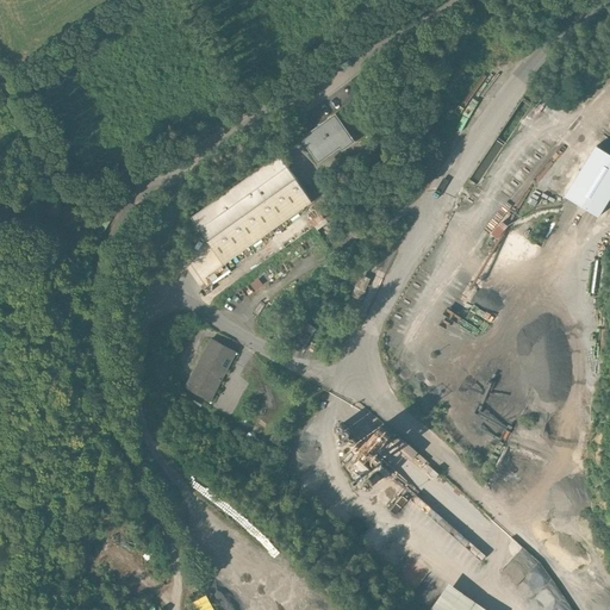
[(329,117),(297,138),(312,161),(344,141),(329,117)]
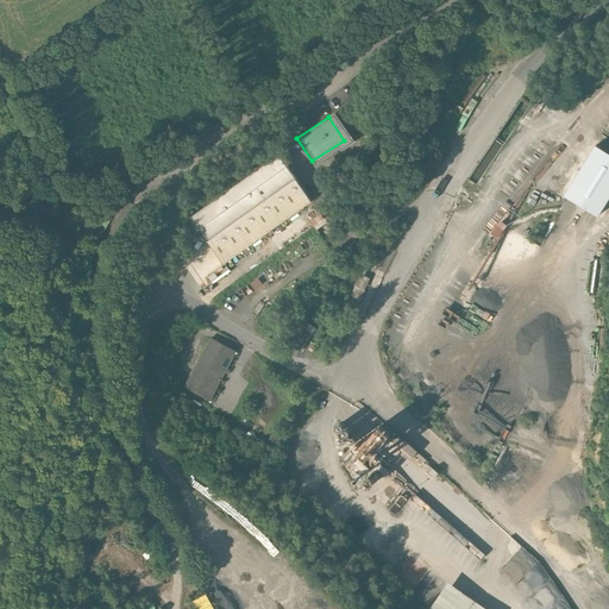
[(547,139),(537,154),(541,157),(553,143),(547,139)]
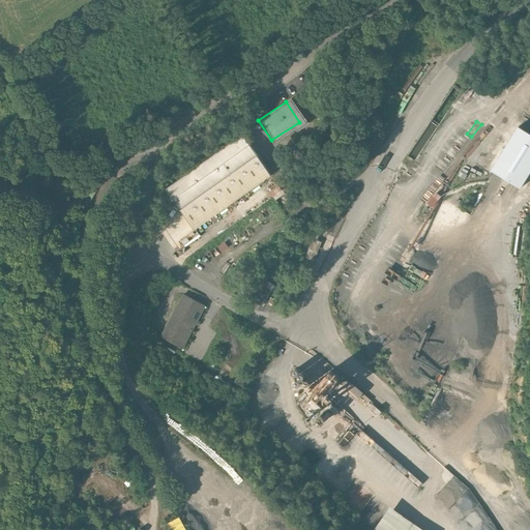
[(466,134),(459,144),(462,147),(469,137),(466,134)]
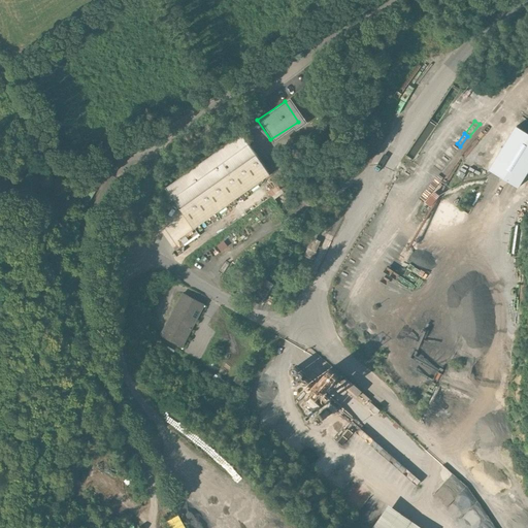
[(240,138),(161,190),(187,230),(266,178),(240,138)]
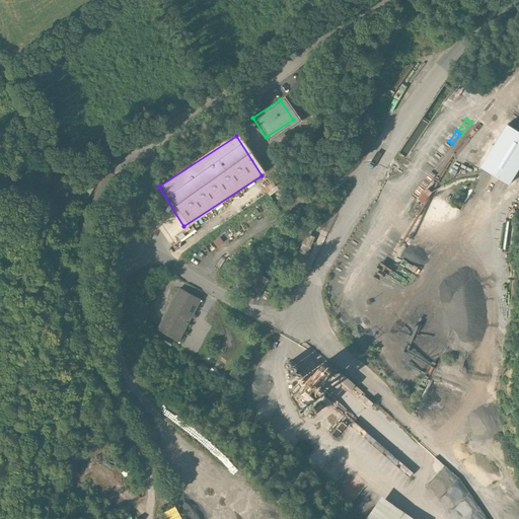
[(430,188),(421,199),(426,204),(436,193),(430,188)]
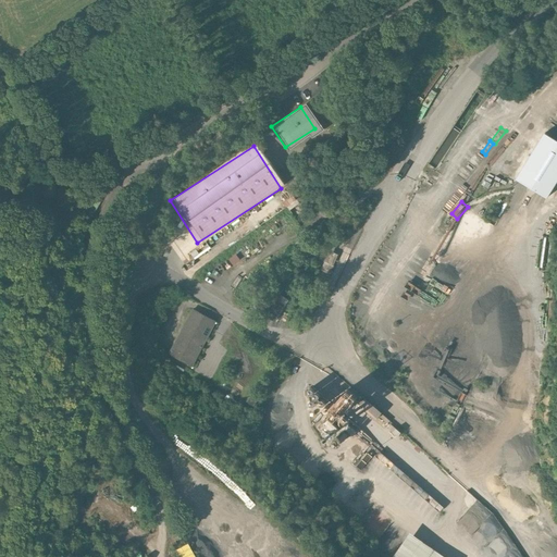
[(339,277),(353,248),(330,238),(321,260),(324,261),(319,275),(325,277),(327,272),(339,277)]
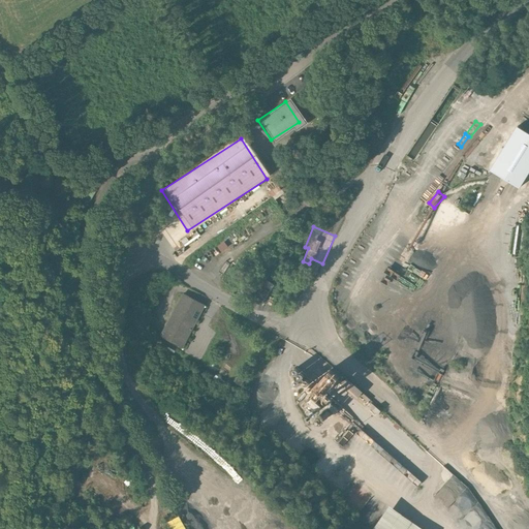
[(514,231),(500,234),(502,242),(516,240),(514,231)]
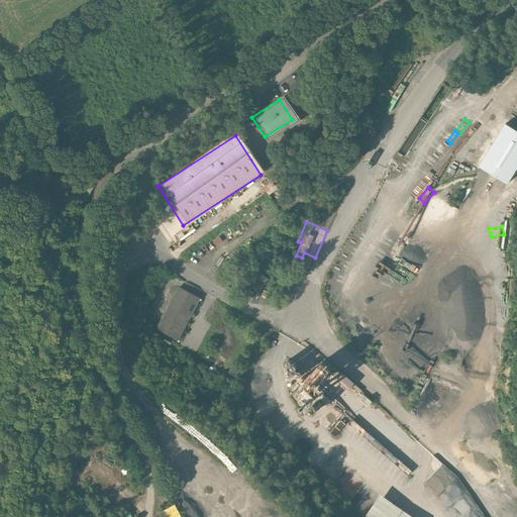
[(424,263),(426,249),(405,246),(403,260),(424,263)]
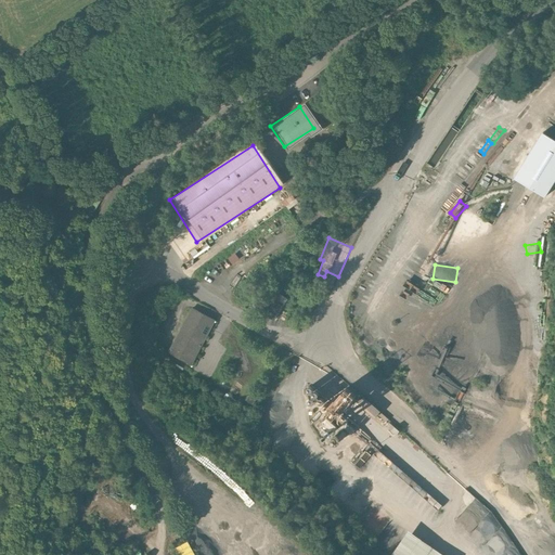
[(360,322),(364,298),(358,297),(353,321),(360,322)]
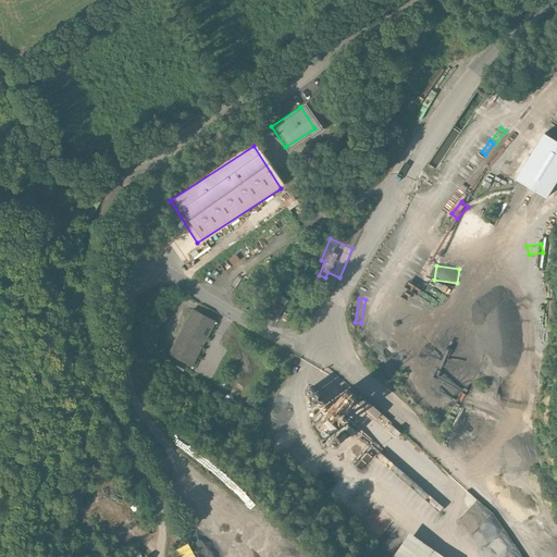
[(213,325),(187,312),(166,357),(193,369),(213,325)]
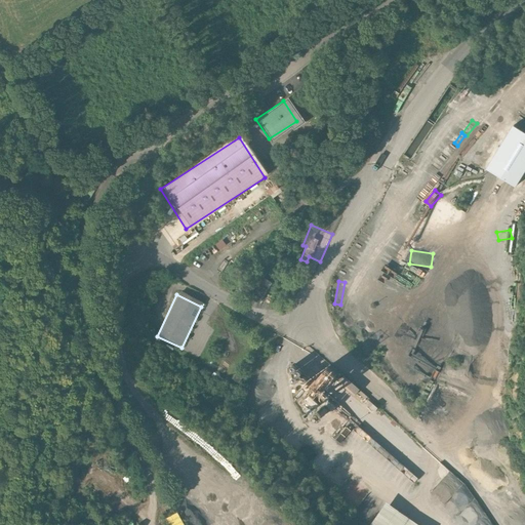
[(334,405),(290,367),(288,404),(303,415),(303,420),(315,428),(334,405)]
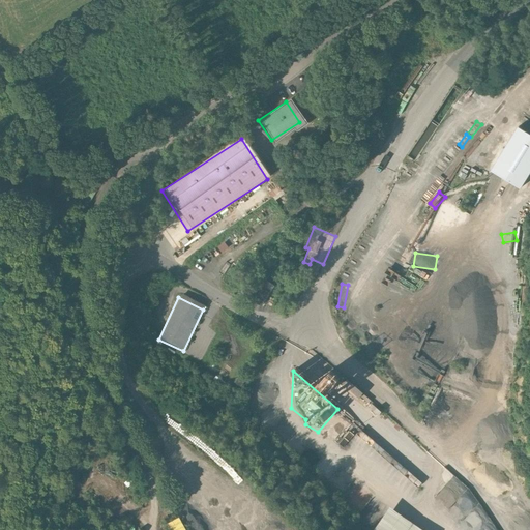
[(347,380),(340,386),(355,401),(362,394),(347,380)]
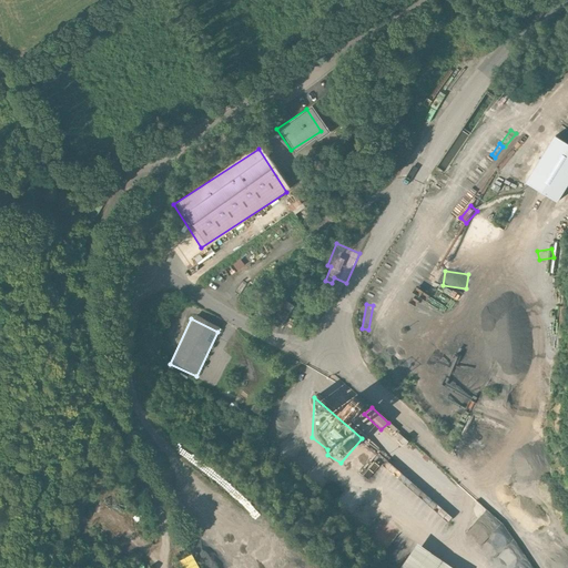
[(387,463),(383,467),(448,525),(453,520),(387,463)]
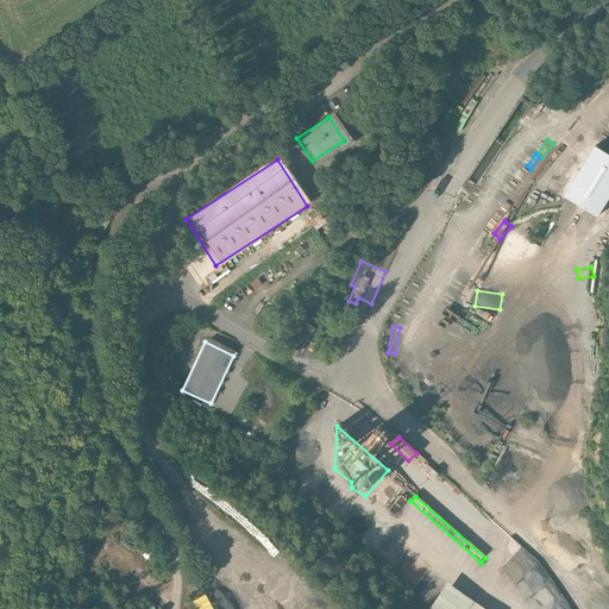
[(495,608),(450,581),(431,608),(495,608)]
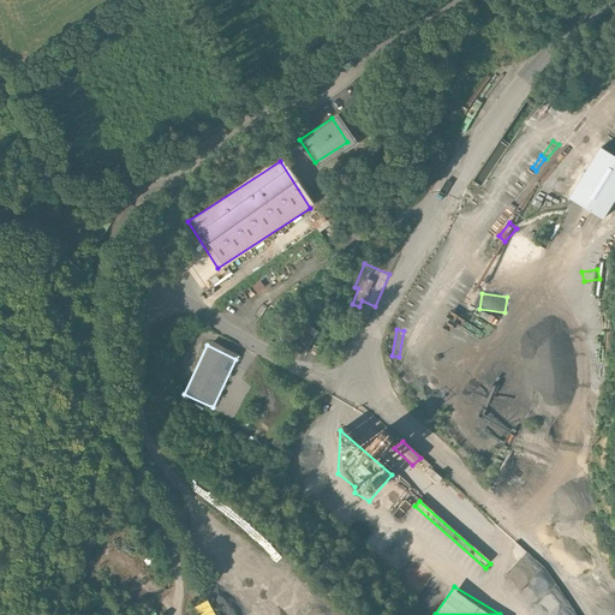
[(197,605),(202,614),(221,614),(212,597),(197,605)]
